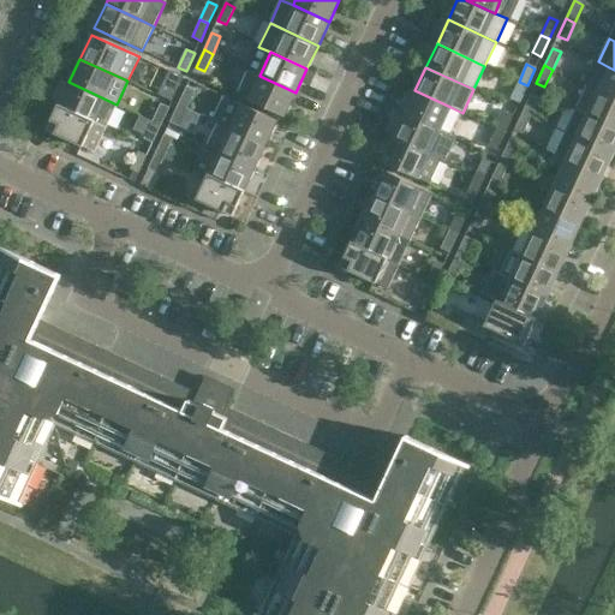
[(614,97),(614,70),(609,67),(598,90),(614,97)]
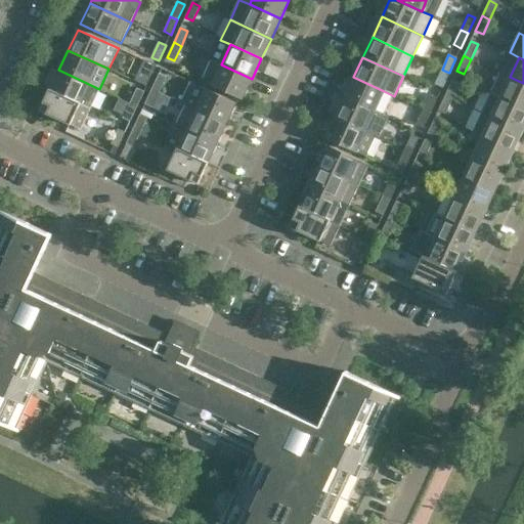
[(252,79),(221,64),(211,59),(202,80),(212,85),(243,99),(252,79)]
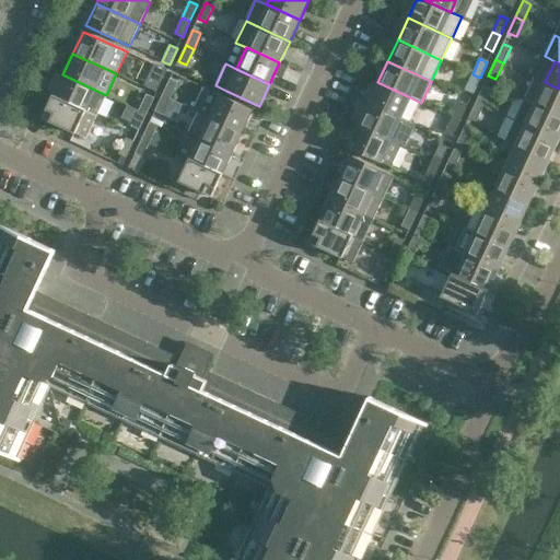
[(152,83),(160,86),(167,70),(159,67),(152,83)]
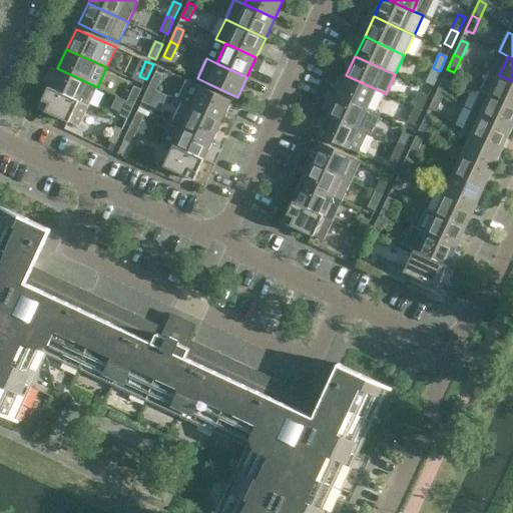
[(97,87),(57,68),(48,88),(88,107),(97,87)]
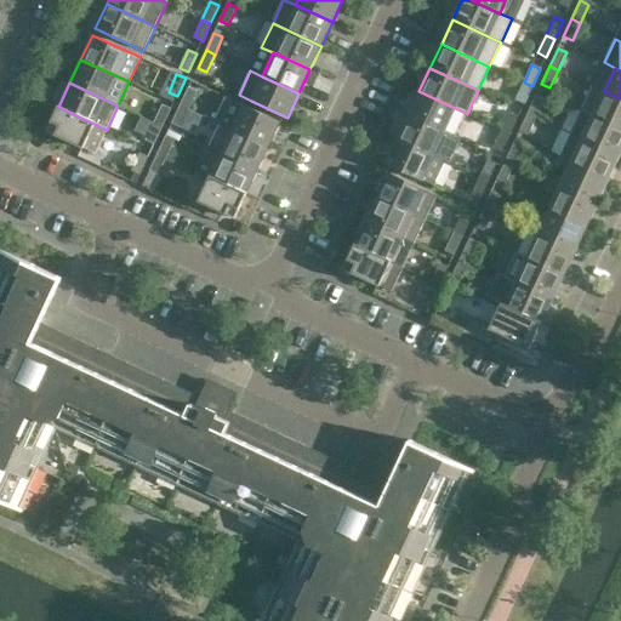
[(524,104),(533,86),(524,83),(516,101),(524,104)]
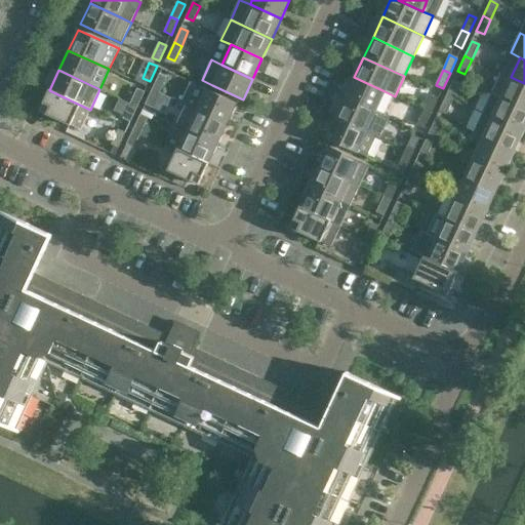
[(524,83),(511,77),(501,73),(492,93),(524,108),(524,83)]
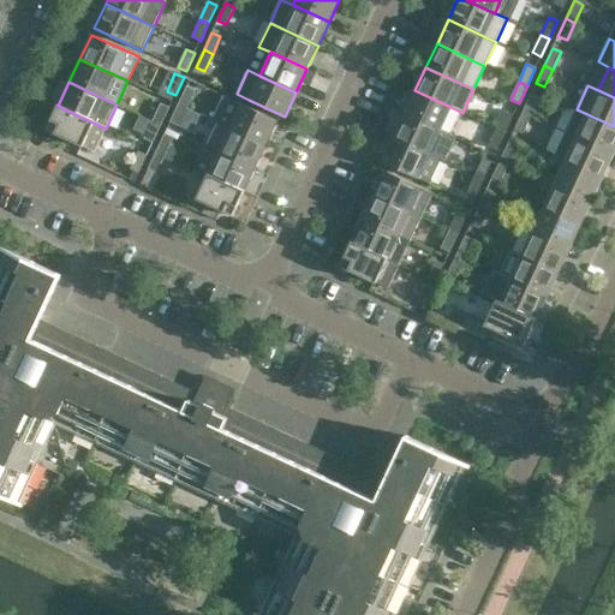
[(186,87),(178,105),(186,108),(195,91),(186,87)]
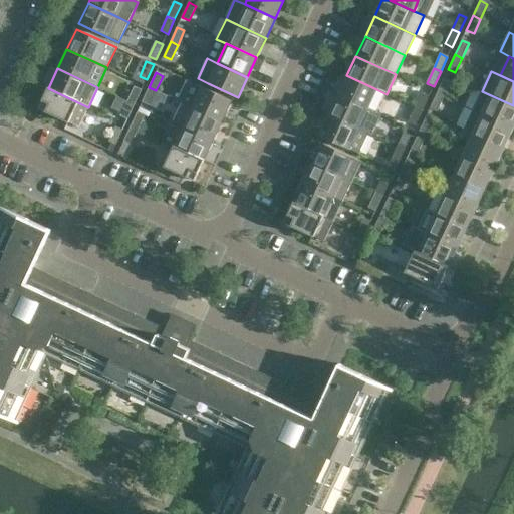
[(367,109),(376,89),(346,75),(337,95),(367,109)]
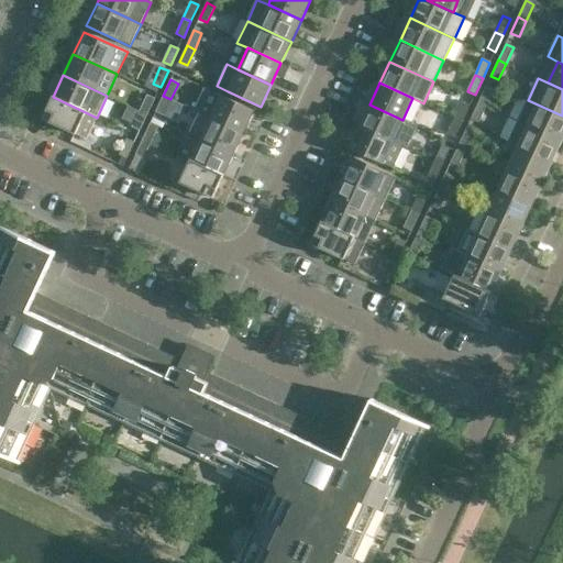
[(486,87),(478,103),(486,107),(494,90),(486,87)]
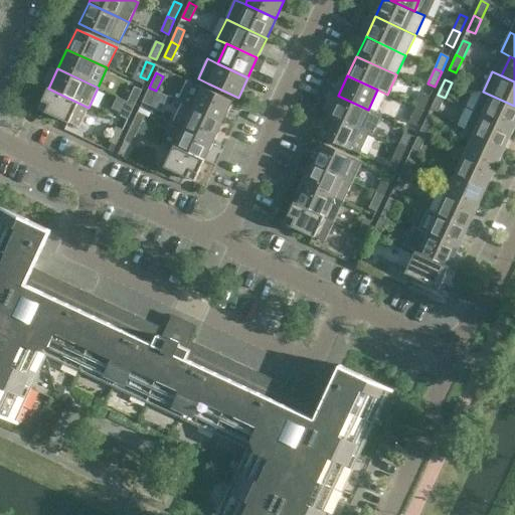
[(135,105),(142,91),(135,87),(128,102),(135,105)]
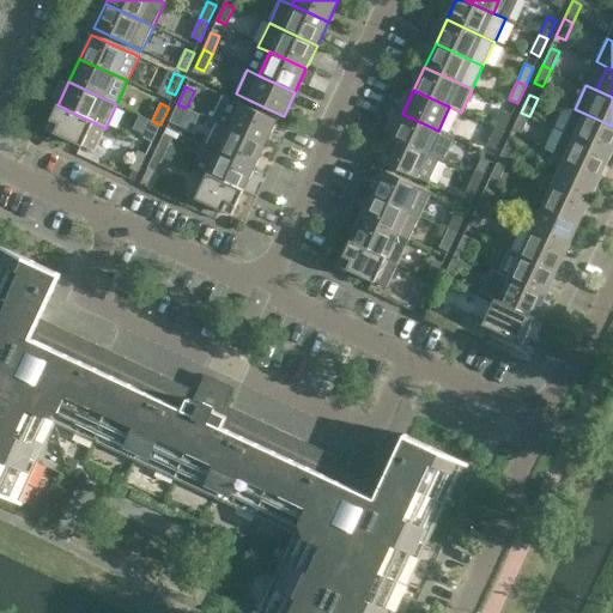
[(178,126),(186,108),(177,104),(169,122),(178,126)]
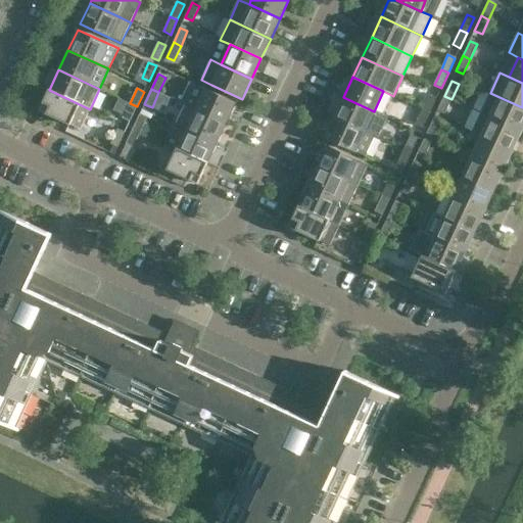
[(204,89),(195,109),(226,124),(236,103),(204,89)]
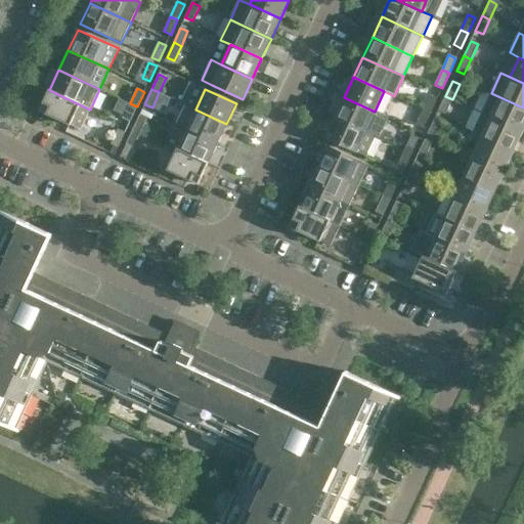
[(81,130),(90,110),(49,90),(40,111),(81,130)]
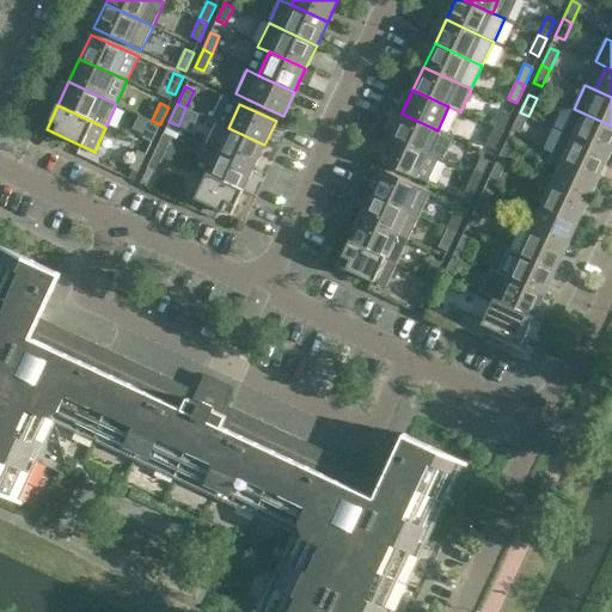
[(610,154),(611,148),(611,126),(574,109),(563,132),(610,154)]
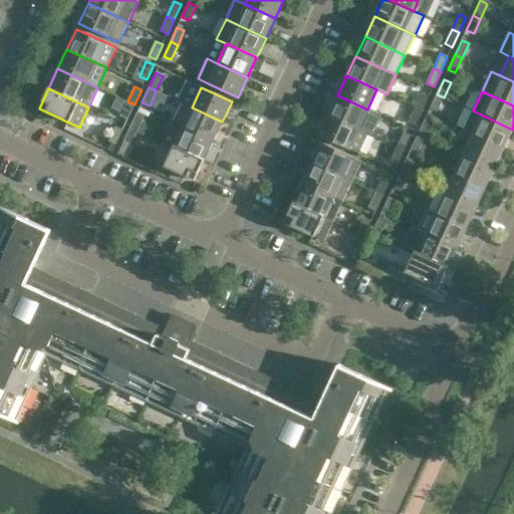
[(422,92),(415,107),(422,110),(429,96),(422,92)]
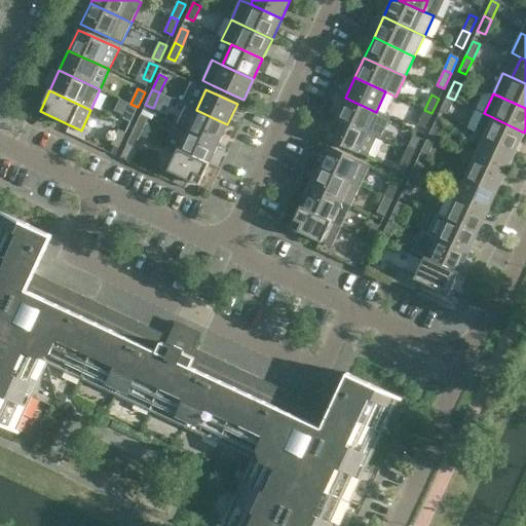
[(447,115),(454,100),(447,97),(440,111),(447,115)]
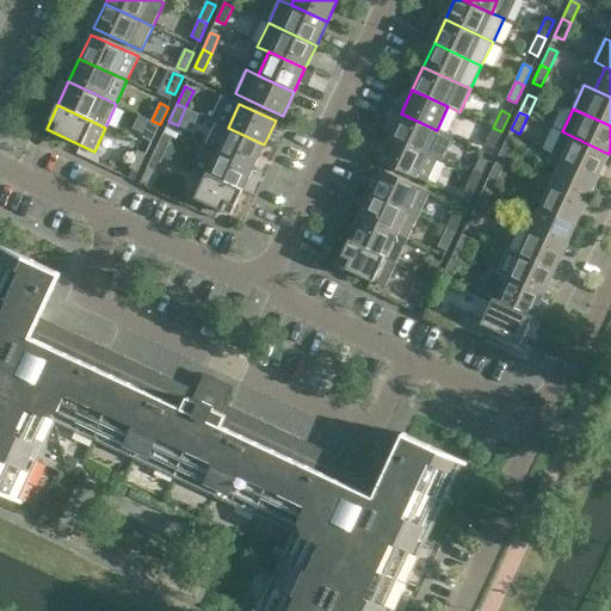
[(426,153),(437,130),(401,113),(390,136),(426,153)]
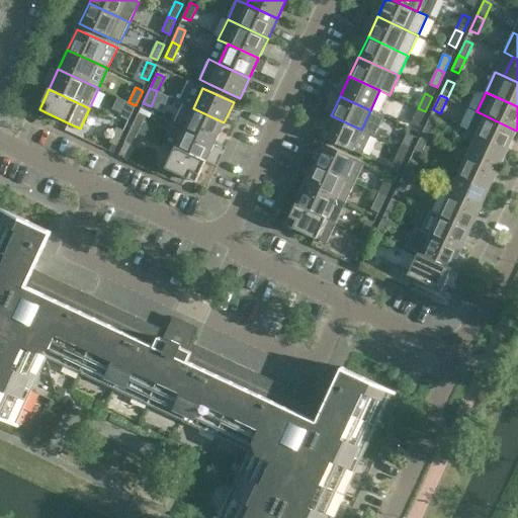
[(128,120),(136,105),(128,102),(121,117),(128,120)]
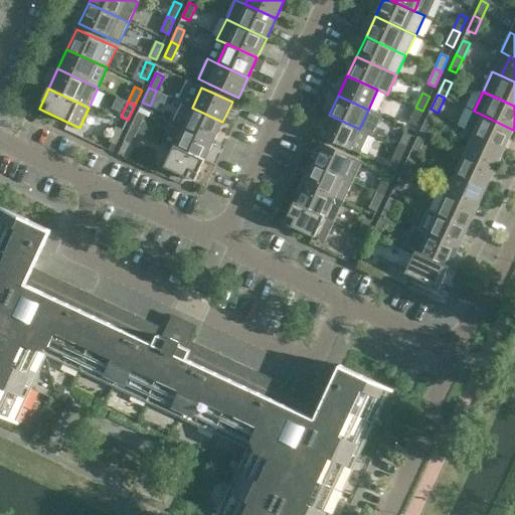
[(213,141),(222,122),(192,108),(182,103),(173,123),(183,127),(213,141)]
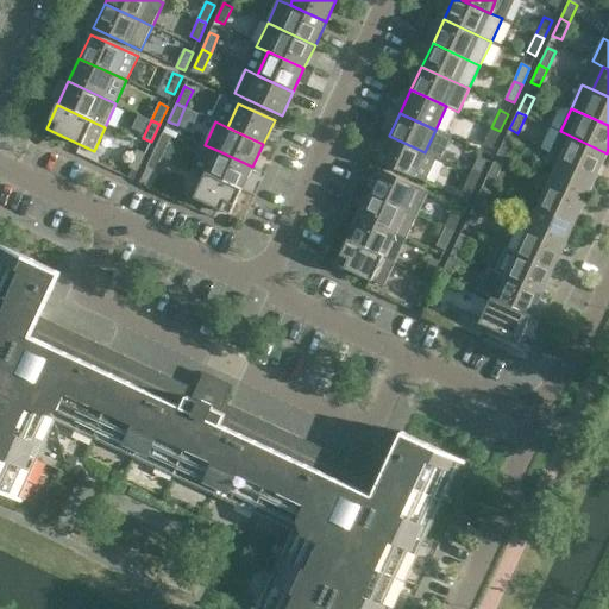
[(493,149),(500,131),(491,127),(483,145),(493,149)]
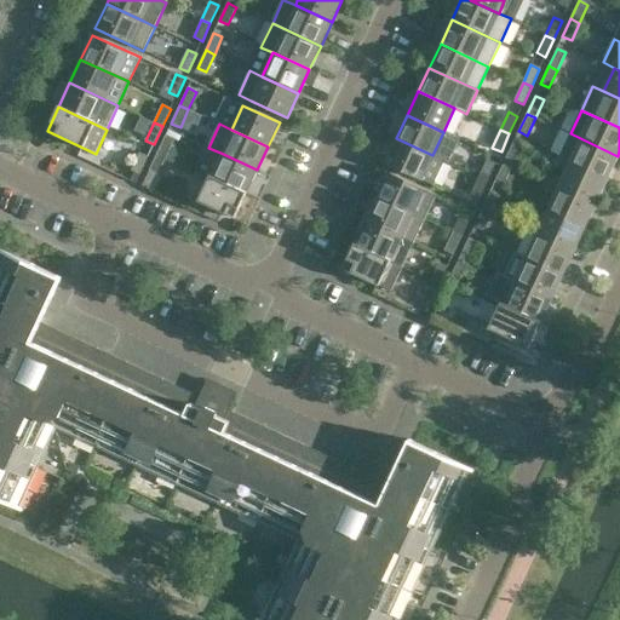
[(607,181),(618,156),(570,133),(558,158),(570,162),(607,181)]
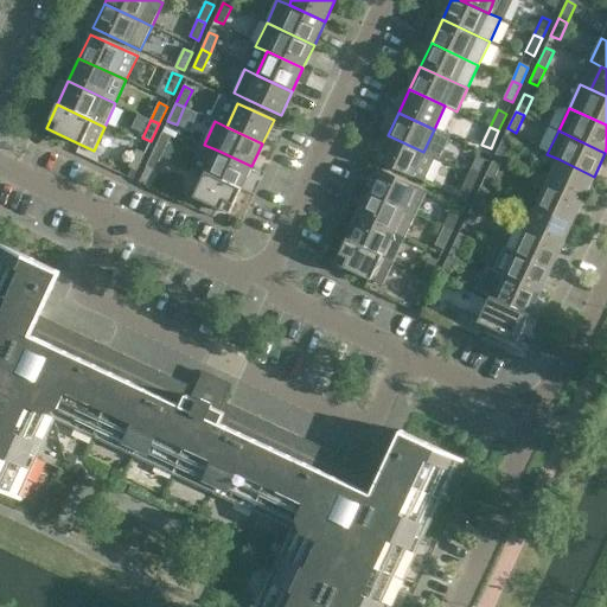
[(163,133),(154,149),(163,154),(167,144),(171,136),(163,133)]
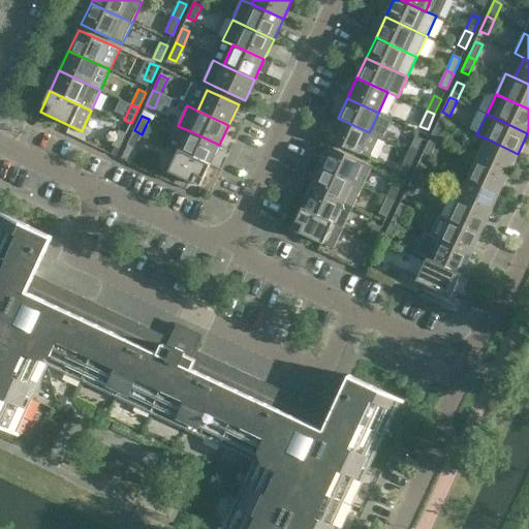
[(379,137),(369,132),(338,118),(329,139),(370,158),(379,137)]
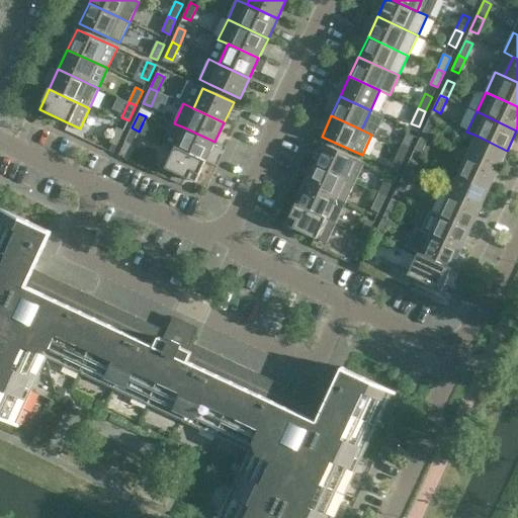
[(428,119),(421,135),(429,139),(435,123),(428,119)]
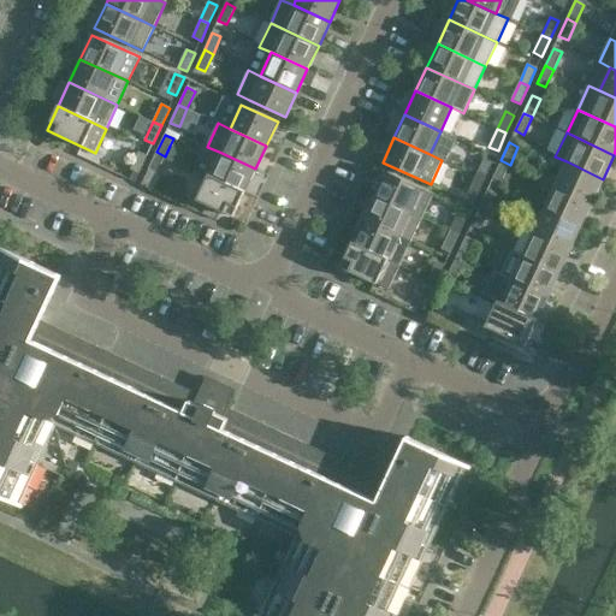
[(170,146),(165,157),(179,163),(184,153),(170,146)]
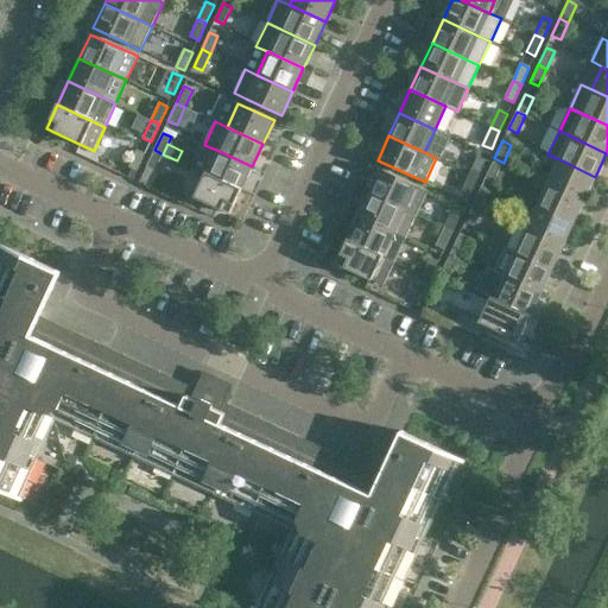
[(137,171),(145,154),(137,150),(128,168),(137,171)]
